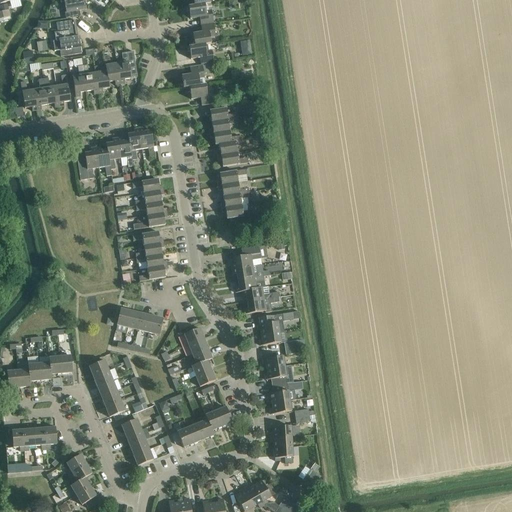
[(65,19),(70,18),(80,17),(79,11),(86,10),(84,0),(59,0),(60,3),(64,3),(65,12),(64,12),(65,19)]
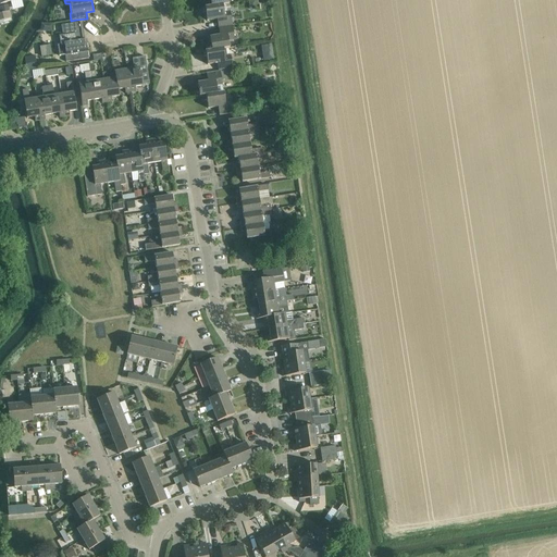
[(0,21),(11,17),(8,4),(0,7),(0,8),(1,13),(0,13),(0,21)]
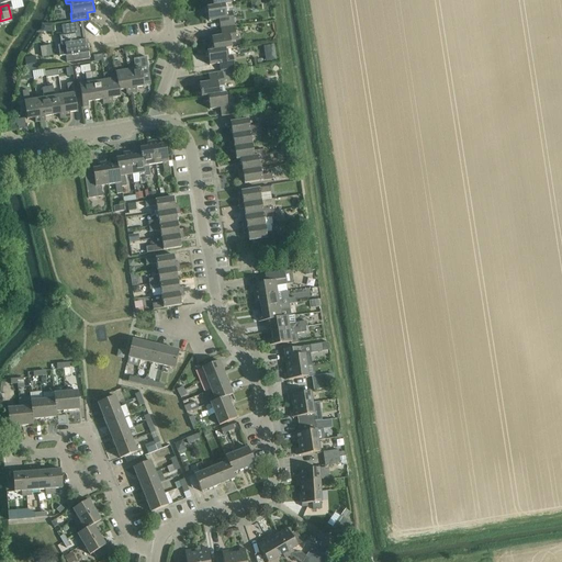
[(232,6),(231,4),(225,6),(224,4),(209,8),(209,7),(202,8),(203,13),(208,13),(209,21),(218,20),(221,27),(234,25),(232,11),(233,10),(232,6)]
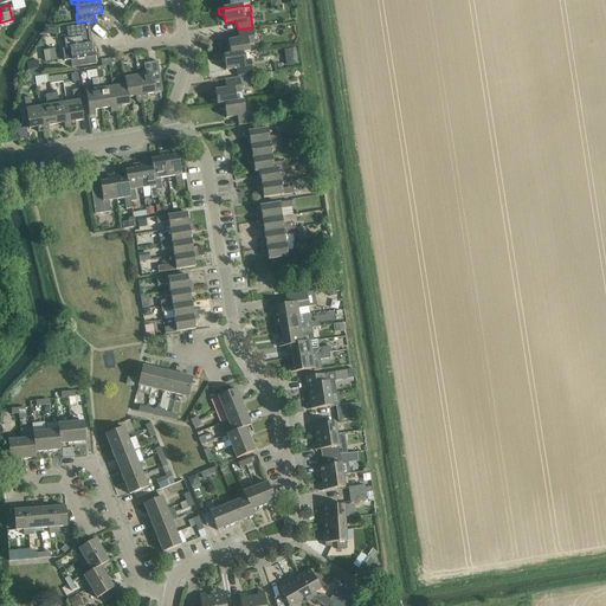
[(69,36),(64,37),(66,49),(68,49),(71,68),(96,63),(94,43),(89,44),(84,23),(68,25),(69,36)]
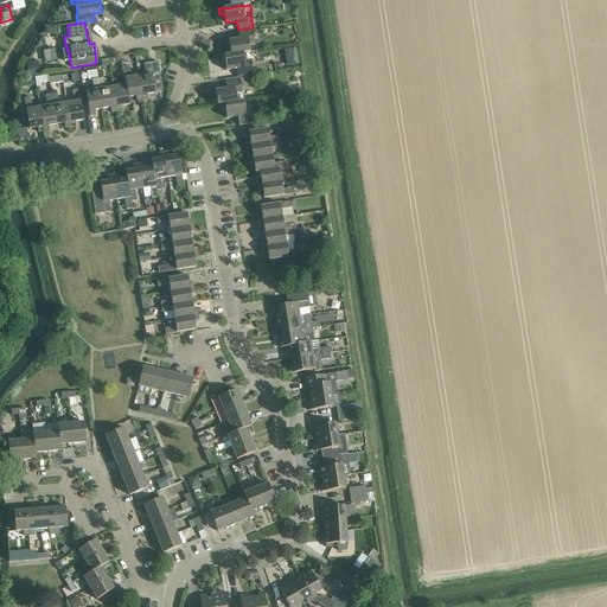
[(255,43),(253,27),(238,30),(240,39),(228,40),(230,50),(225,50),(225,56),(243,53),(246,53),(249,52),(248,44),(255,43)]
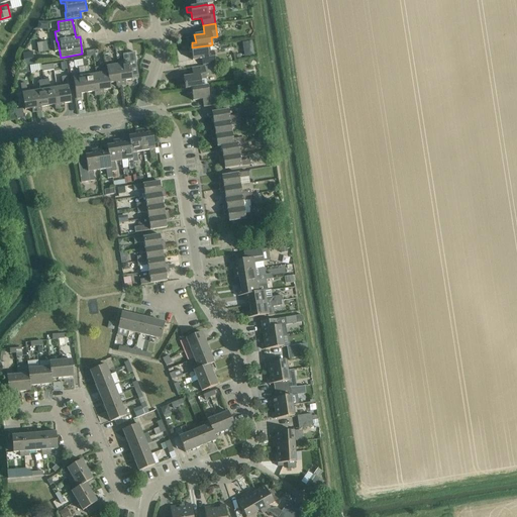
[(210,52),(209,45),(207,45),(192,47),(187,48),(187,54),(191,53),(193,60),(202,59),(203,66),(205,66),(214,65),(215,65),(213,50),(210,52)]
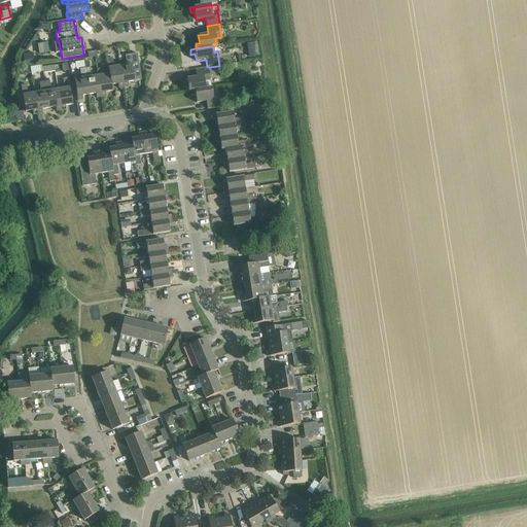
[(30,66),(35,66),(33,53),(24,54),(25,63),(26,67),(30,66)]
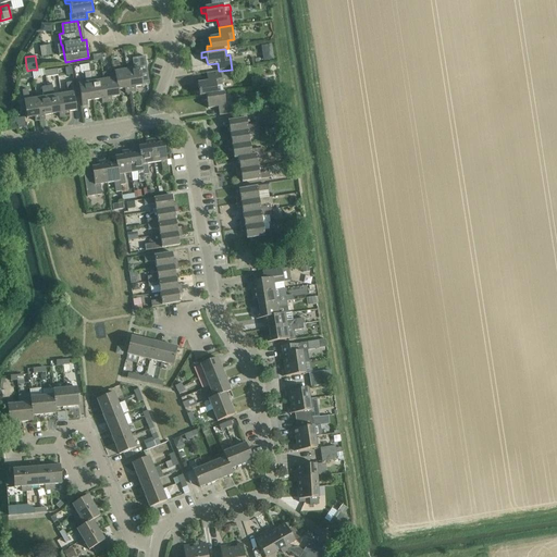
[(134,69),(127,70),(131,91),(135,91),(135,87),(143,86),(149,85),(145,57),(132,59),(134,69)]
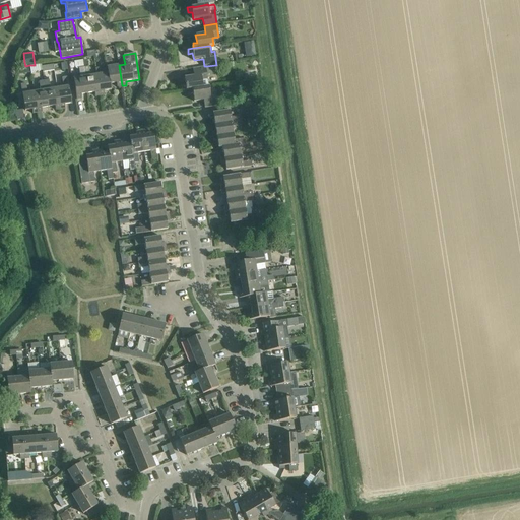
[(105,57),(106,64),(107,64),(110,83),(116,82),(117,86),(122,85),(119,65),(112,66),(111,57),(105,57)]
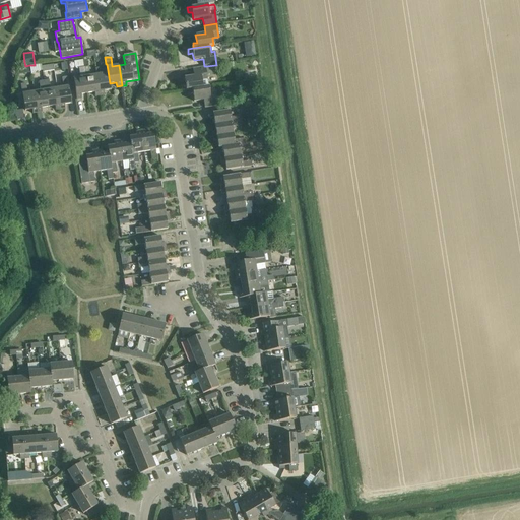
[(95,96),(100,95),(96,68),(95,68),(96,75),(90,76),(87,59),(83,60),(87,93),(94,92),(95,96)]
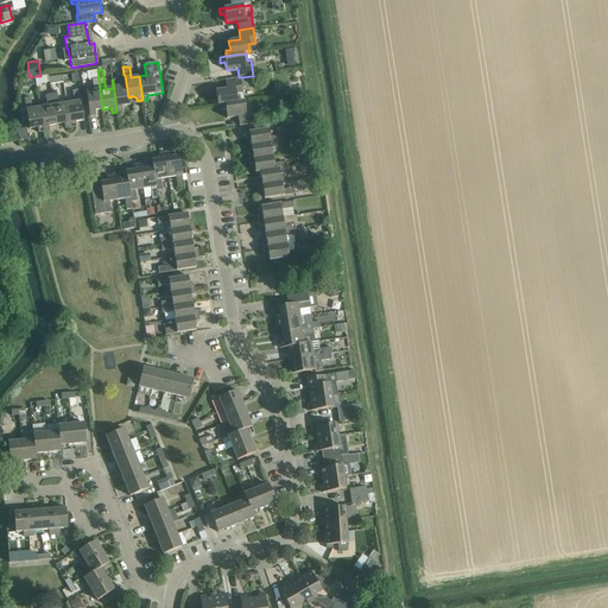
[(95,111),(102,109),(97,70),(90,71),(94,90),(86,92),(88,105),(89,116),(95,115),(95,111)]
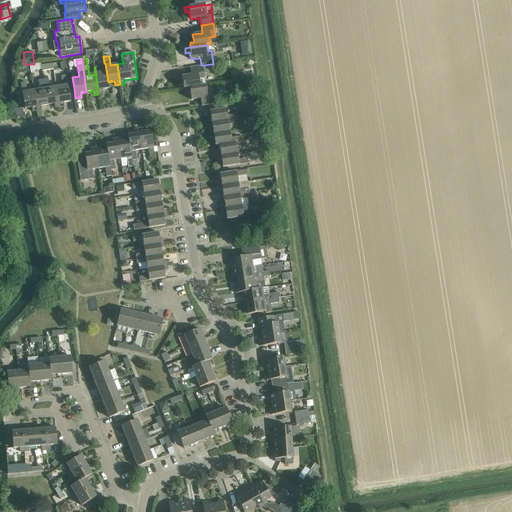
[(29,64),(30,71),(41,69),(40,63),(34,64),(29,64)]
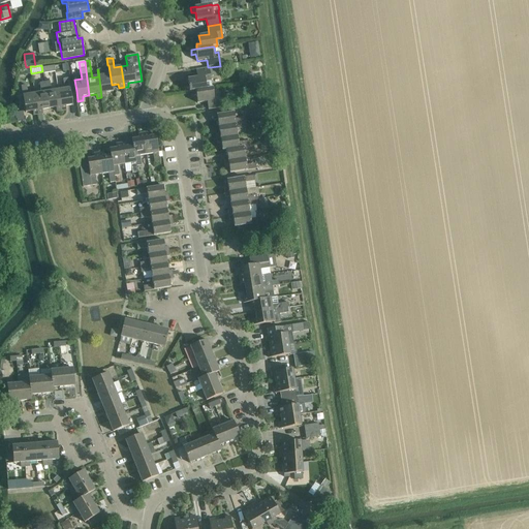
[(104,68),(98,69),(101,97),(106,96),(105,92),(113,91),(112,85),(109,65),(107,65),(103,66),(104,68)]
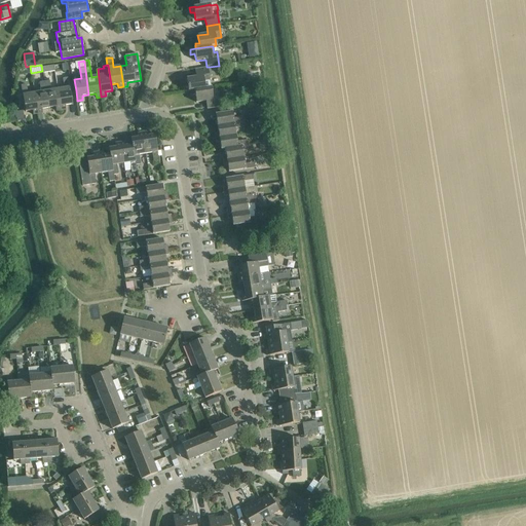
[(220,74),(218,66),(209,67),(207,67),(194,69),(196,77),(186,78),(187,86),(183,86),(184,91),(190,90),(205,88),(211,87),(210,80),(211,80),(210,76),(220,74)]
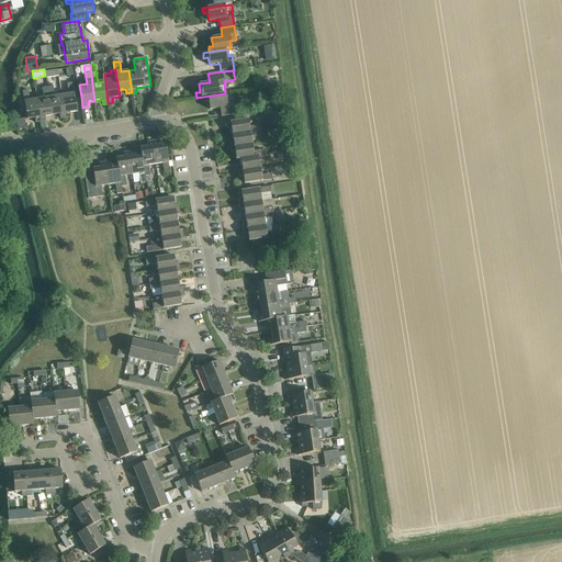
[(69,93),(62,94),(65,117),(70,116),(69,113),(77,111),(75,101),(72,83),(67,85),(69,93)]
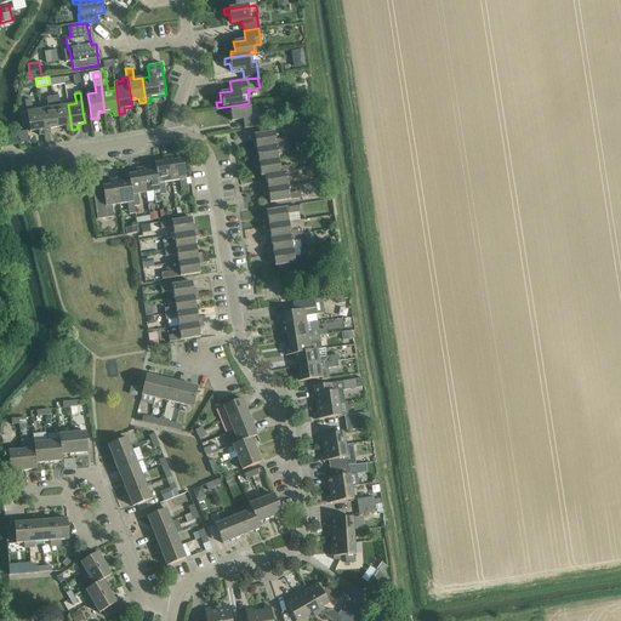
[(57,127),(53,96),(47,97),(49,108),(41,109),(45,135),(50,134),(50,129),(57,127)]
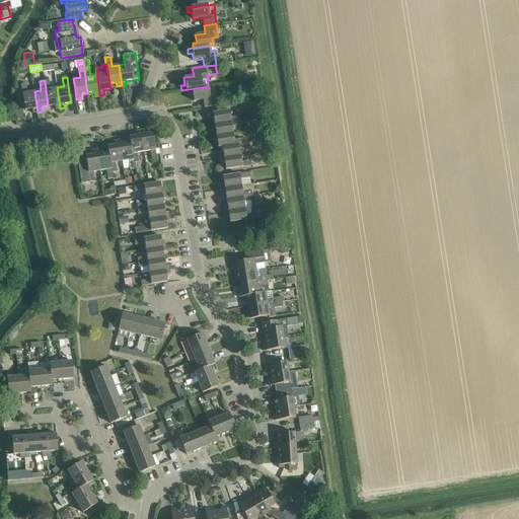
[(55,109),(60,108),(57,87),(50,89),(49,80),(45,80),(48,106),(55,105),(55,109)]
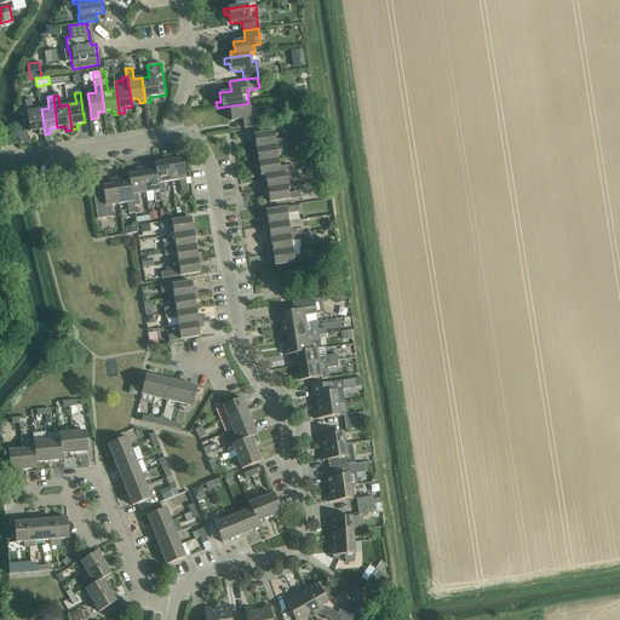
[(45,135),(41,109),(33,110),(32,99),(24,101),(29,132),(38,131),(39,136),(45,135)]
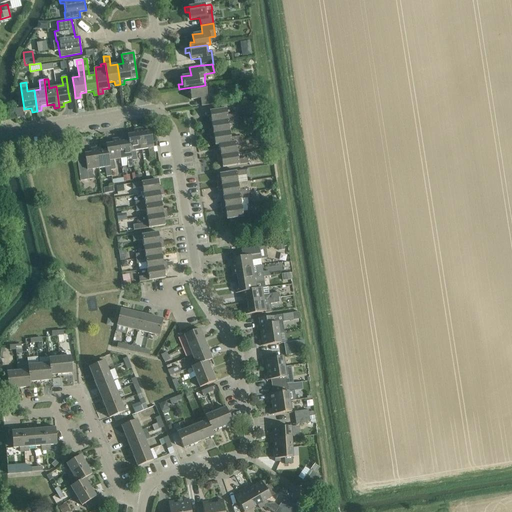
[(206,92),(205,85),(200,86),(185,88),(186,93),(190,92),(191,100),(200,98),(201,106),(214,104),(212,91),(206,92)]
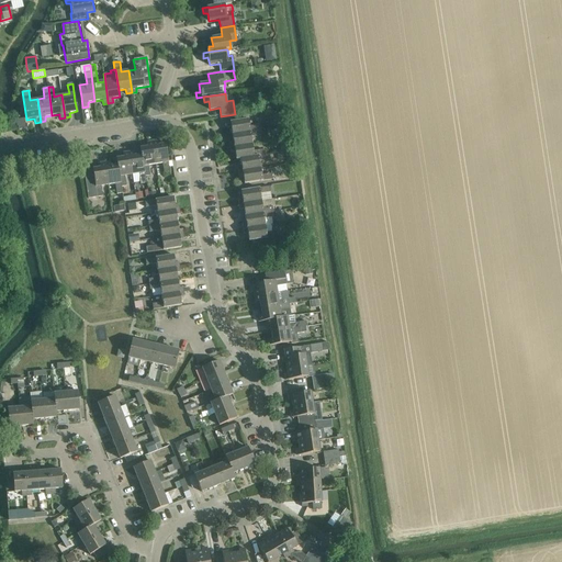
[(18,128),(25,127),(24,119),(17,120),(18,128)]
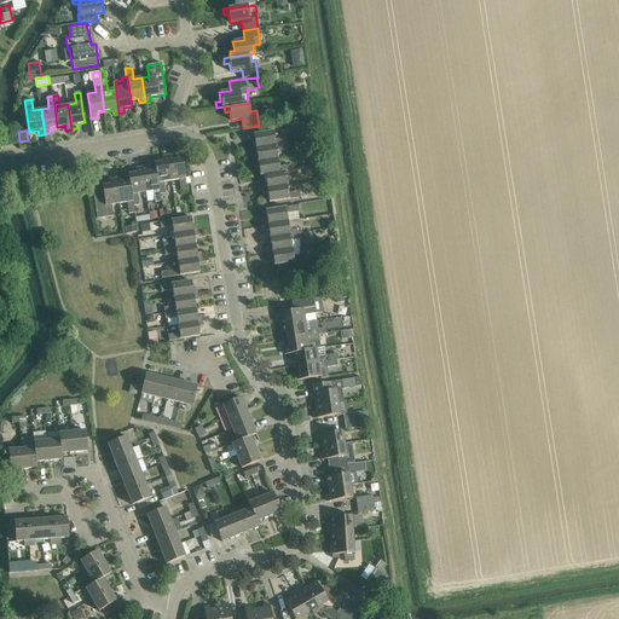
[(254,140),(255,148),(287,143),(285,138),(273,139),(272,131),(249,134),(249,140),(254,140)]
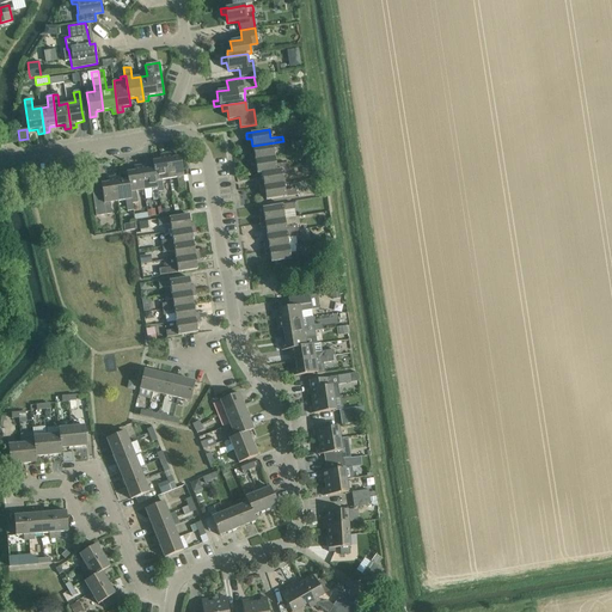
[(250,155),(250,160),(274,157),(273,150),(283,147),(283,141),(252,146),(254,154),(250,155)]
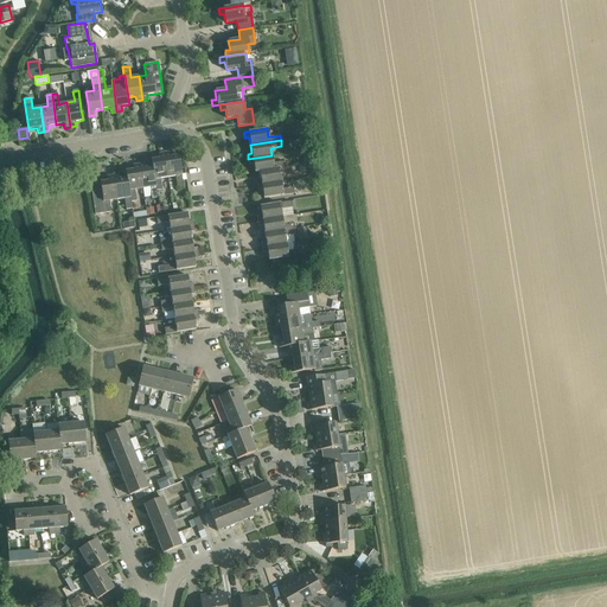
[(170,152),(165,153),(168,177),(176,176),(178,187),(184,186),(179,155),(171,157),(170,152)]
